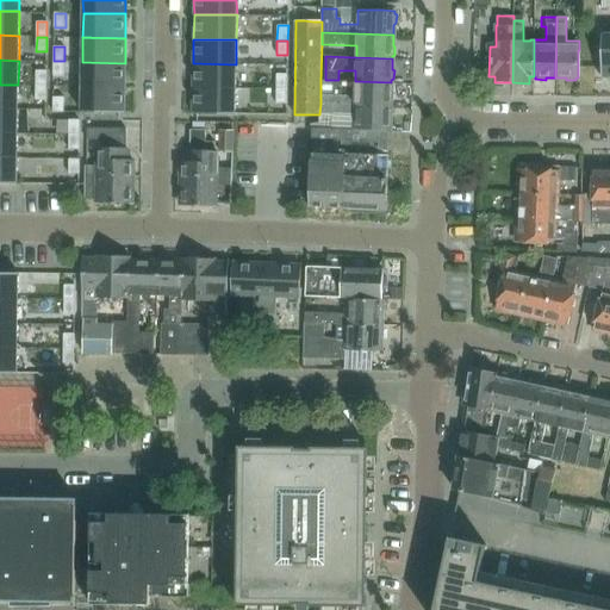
[(64,61),(54,61),(54,76),(64,76),(64,61)]
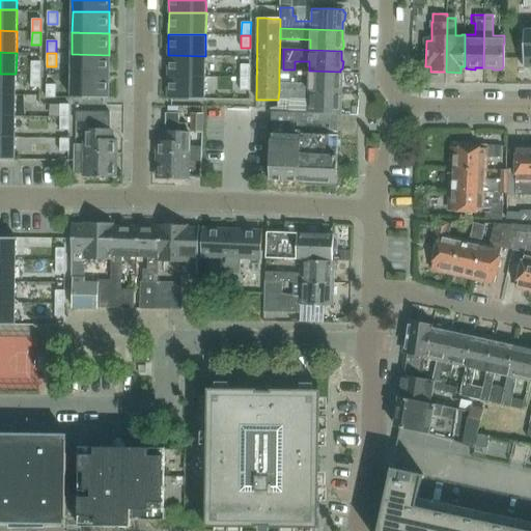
[(109,76),(109,55),(72,54),(72,76),(109,76)]
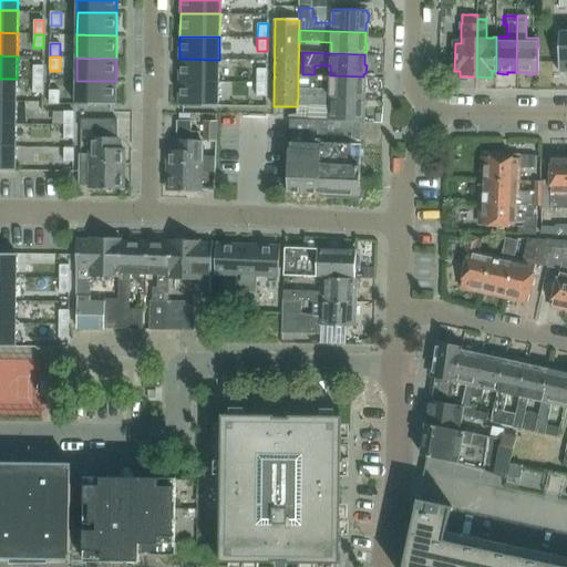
[(219,83),(219,60),(179,59),(179,82),(219,83)]
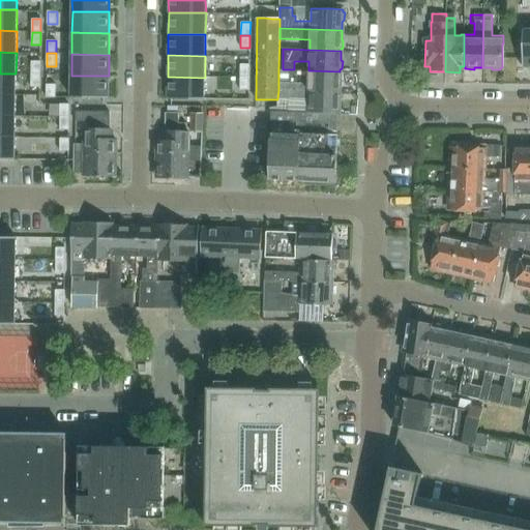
[(40,61),(31,61),(31,75),(40,75),(40,61)]
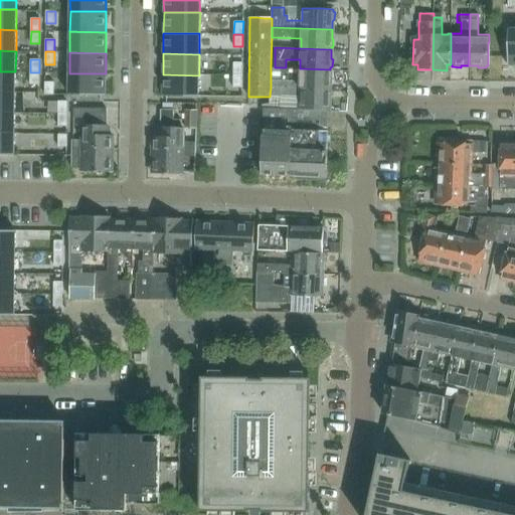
[(233,75),(242,75),(242,62),(233,62),(233,75)]
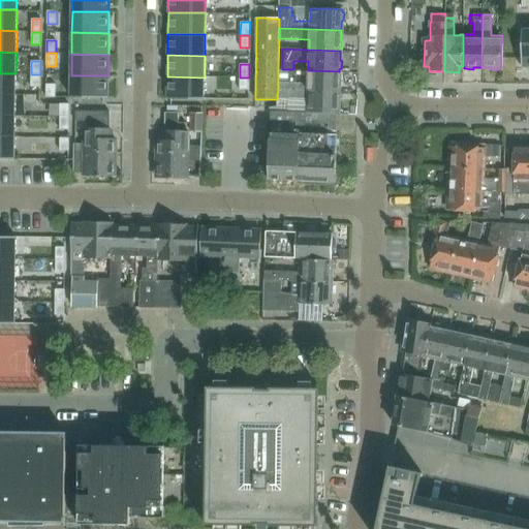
[(278,69),(278,82),(288,82),(288,69),(282,69),(279,69),(278,69)]
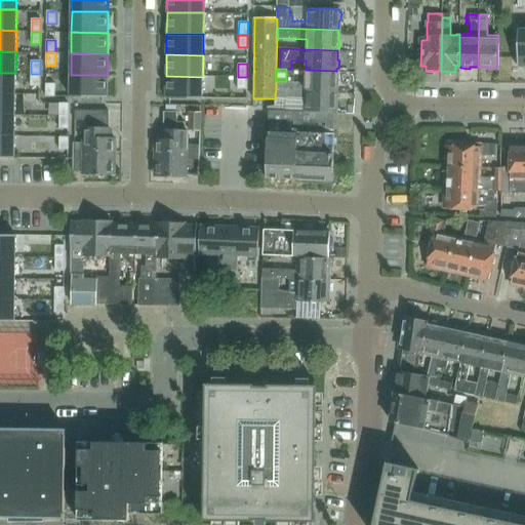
[(305,82),(286,81),(276,81),(276,89),(335,91),(336,82),(338,81),(338,74),(336,73),(336,71),(306,70),(305,82)]
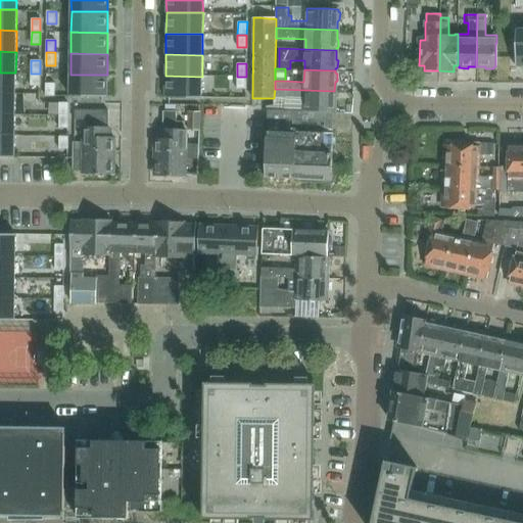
[(0,93),(15,94),(15,73),(0,73),(0,93)]
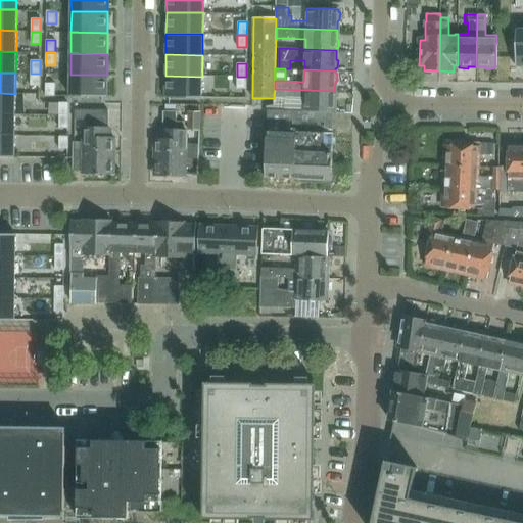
[(40,74),(31,74),(31,86),(40,86),(40,74)]
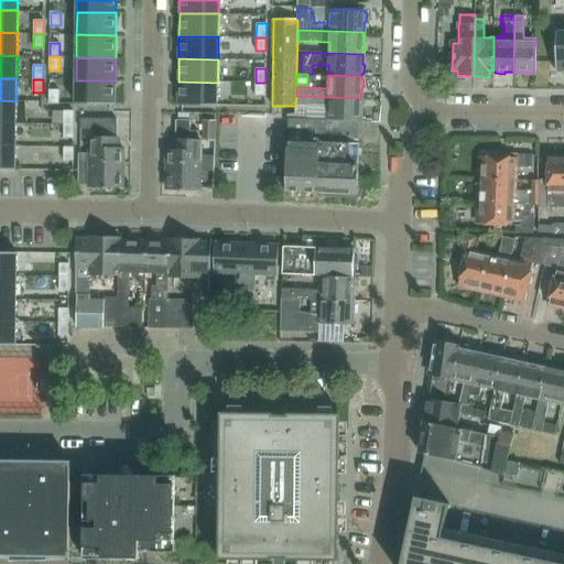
[(76,80),(75,104),(115,105),(116,80),(76,80)]
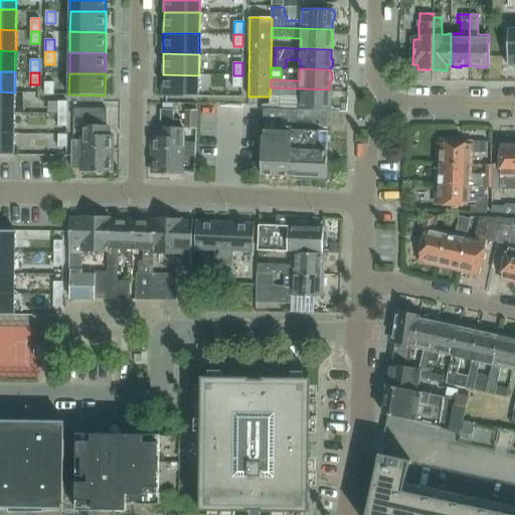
[(163,74),(162,96),(198,97),(199,75),(163,74)]
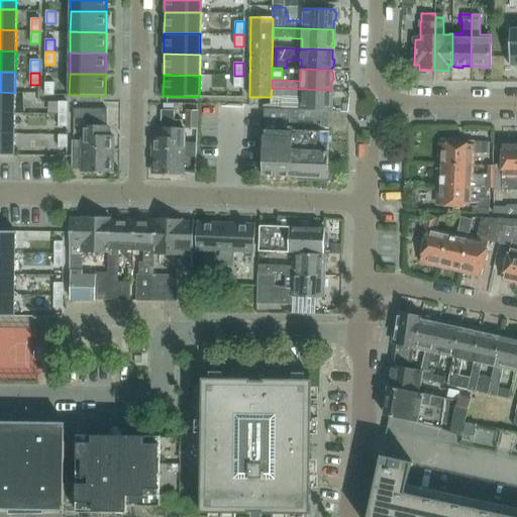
[(233,88),(242,88),(243,76),(234,76),(233,88)]
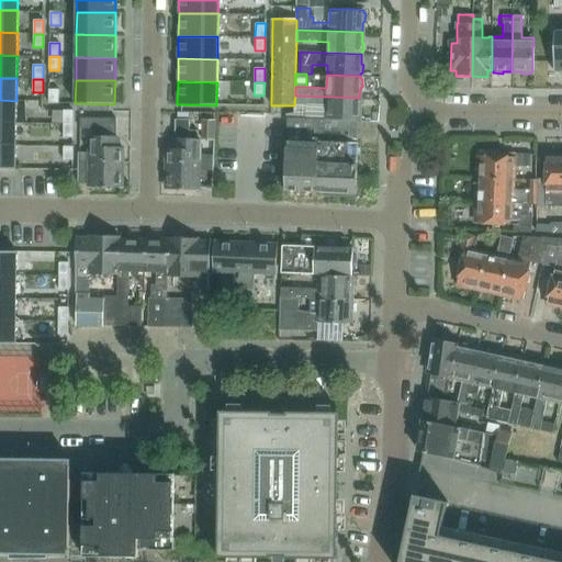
[(49,103),(59,103),(59,89),(49,89),(49,103)]
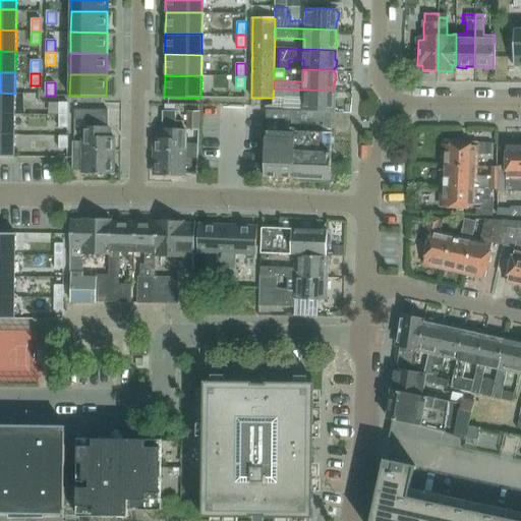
[(333,91),(274,89),(273,98),(285,98),(284,110),(299,111),(308,111),(332,112),(332,109),(335,108),(335,101),(333,99),(333,91)]
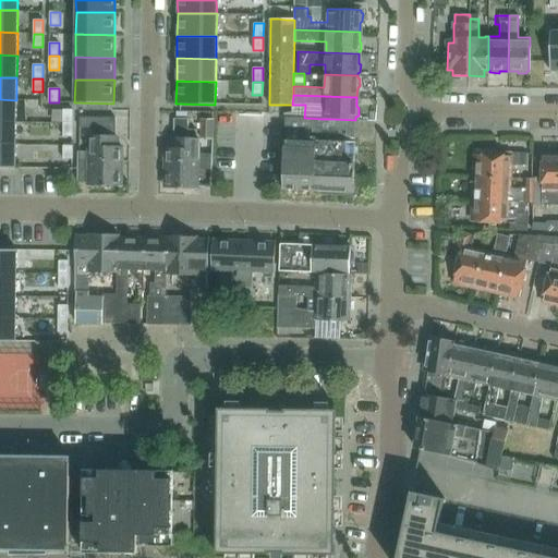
[(0,122),(16,122),(16,100),(0,99),(0,122)]
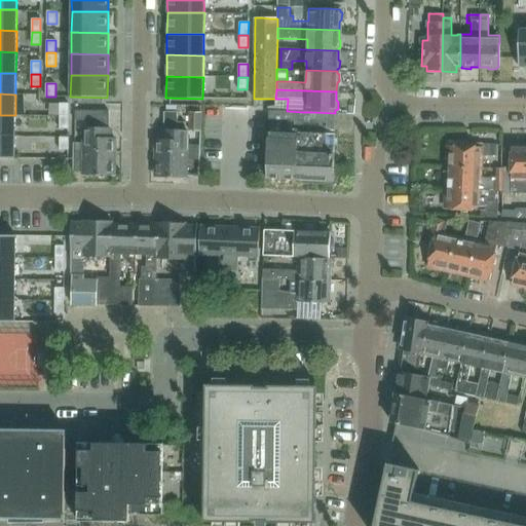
[(31,95),(30,107),(39,108),(40,95),(31,95)]
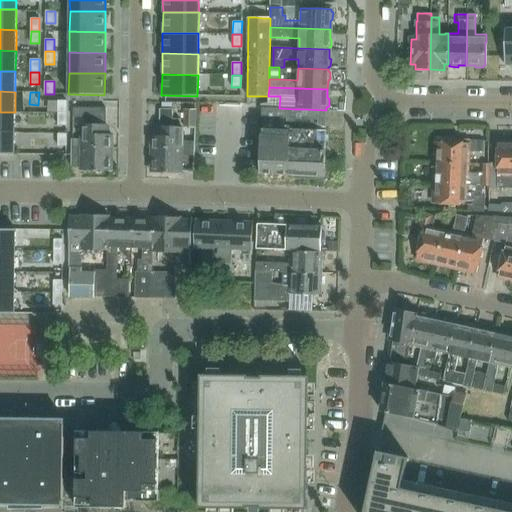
[(106,134),(106,108),(73,107),(73,117),(84,117),(84,123),(82,123),(82,139),(82,144),(98,144),(98,147),(111,147),(112,134),(106,134)]
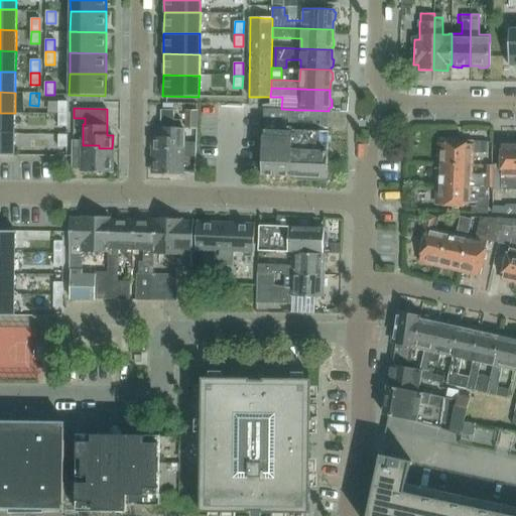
[(296,110),(281,109),(265,109),(264,109),(262,164),(261,174),(294,175),(296,110)]
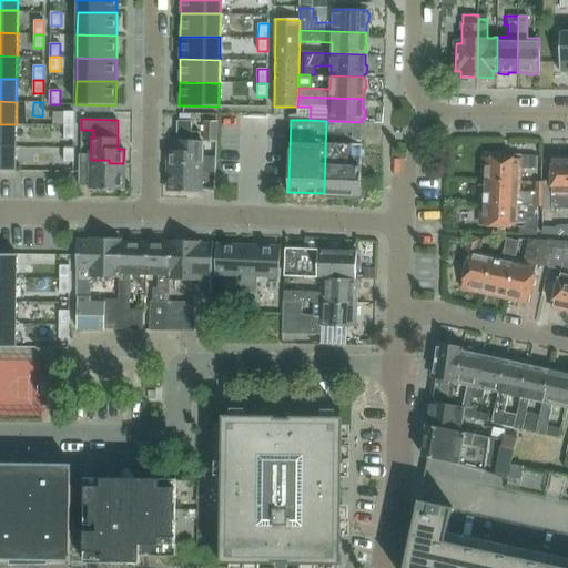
[(191,121),(189,121),(180,121),(178,121),(178,150),(170,150),(169,165),(184,166),(184,162),(202,163),(202,156),(204,156),(204,142),(204,140),(201,139),(201,133),(191,133),(191,121)]
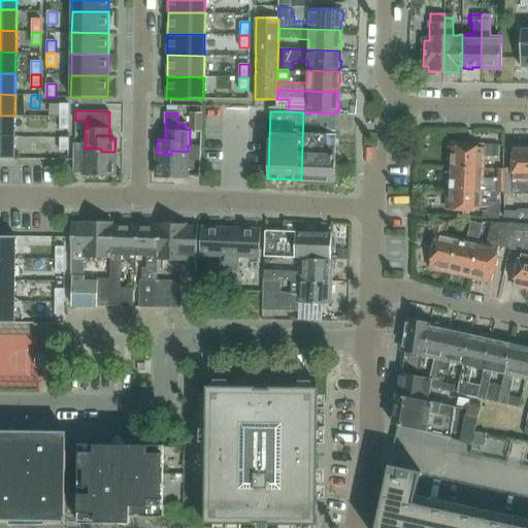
[(335,135),(336,113),(312,112),(303,112),(301,179),(316,180),(316,182),(317,182),(317,180),(322,180),(322,182),(323,182),(323,180),(332,182),(332,183),(334,183),(334,182),(337,178),(337,169),(334,166),(335,135)]
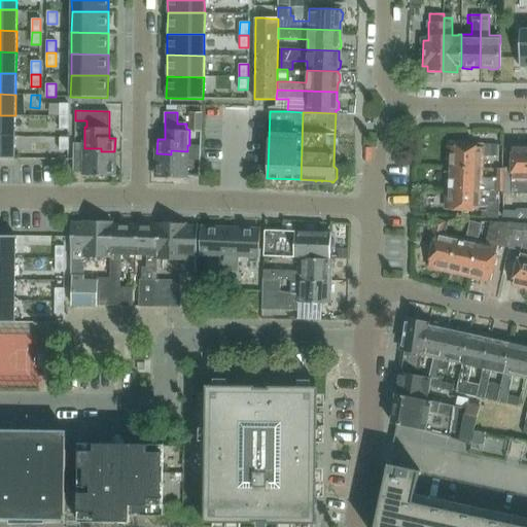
[(189,130),(189,132),(201,132),(201,131),(202,113),(187,113),(186,124),(186,129),(189,130)]
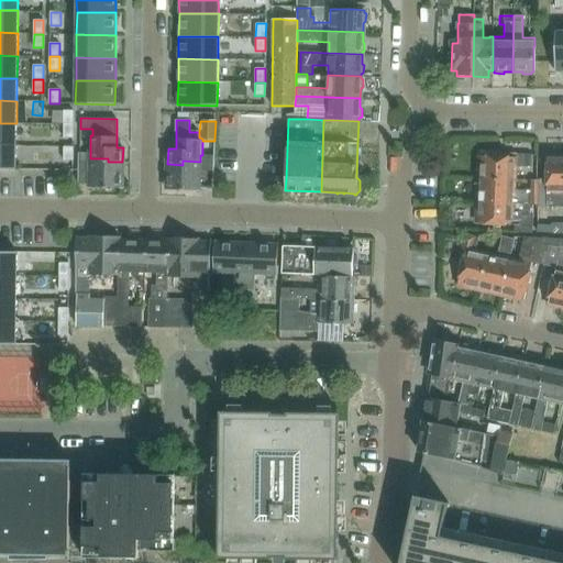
[(0,123),(0,145),(15,146),(17,123),(0,123)]
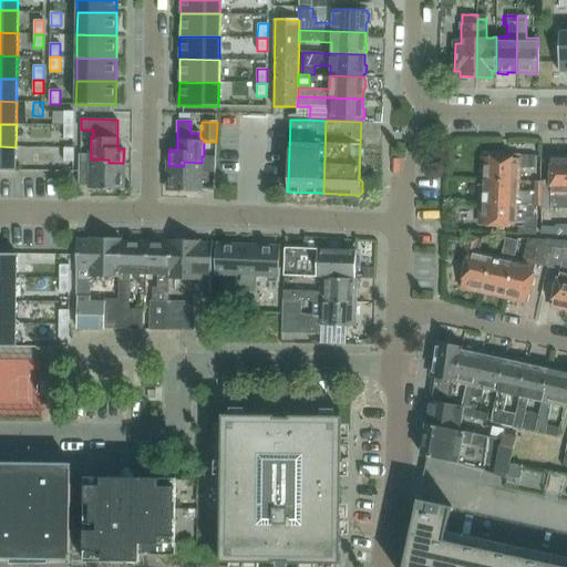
[(64,138),(74,138),(74,125),(64,125),(64,138)]
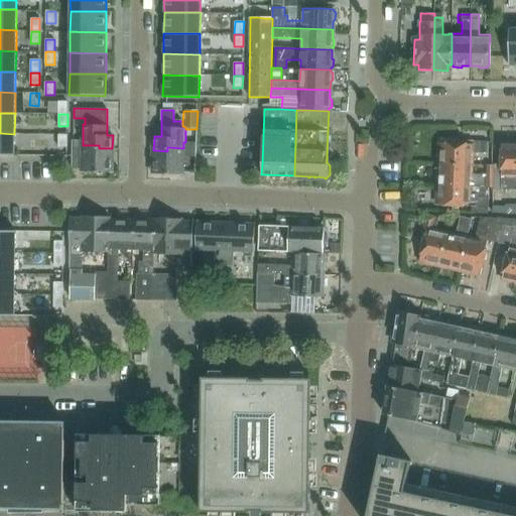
[(0,155),(14,155),(14,134),(0,133),(0,155)]
